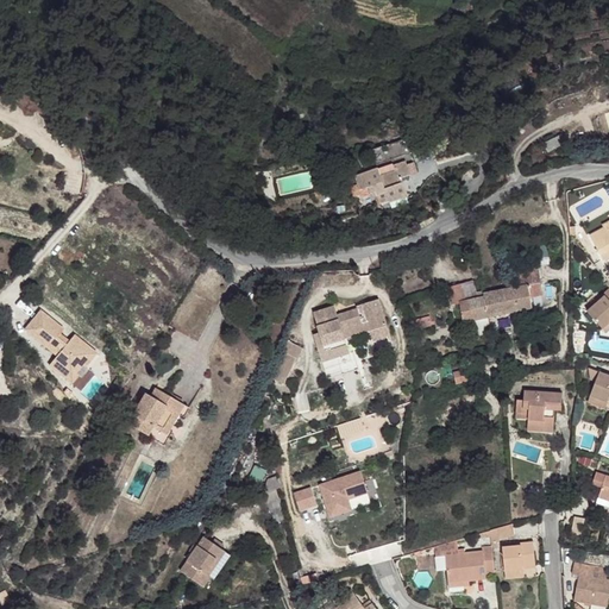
[(573,126),(576,114),(553,112),(552,124),(573,126)]
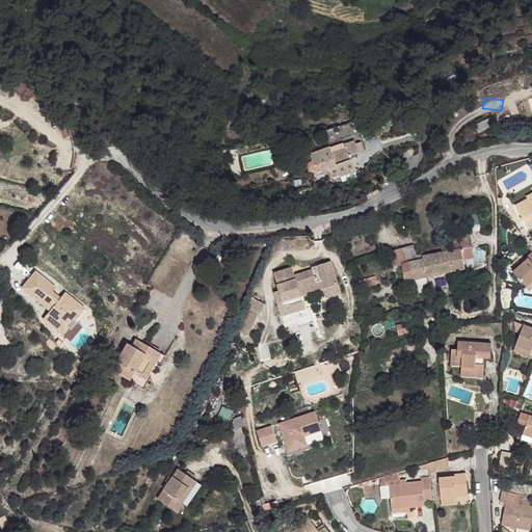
[(360,156),(351,126),(348,127),(351,138),(324,148),(325,152),(327,158),(339,155),(338,150),(351,145),(354,157),(360,156)]
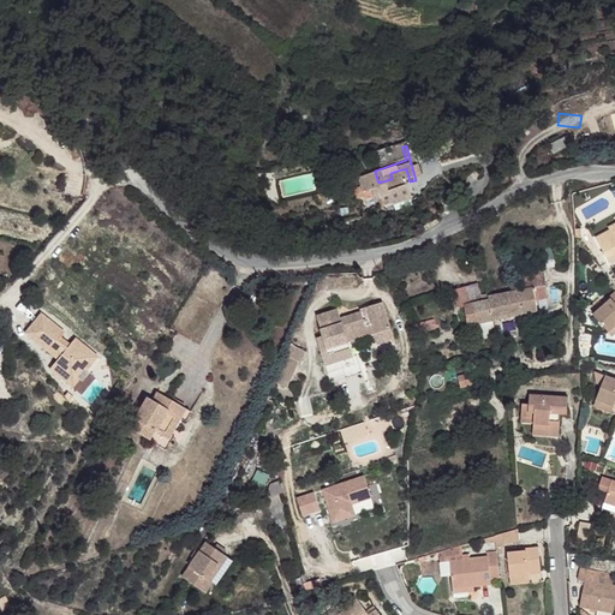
[(406,160),(402,147),(370,156),(375,171),(406,160)]
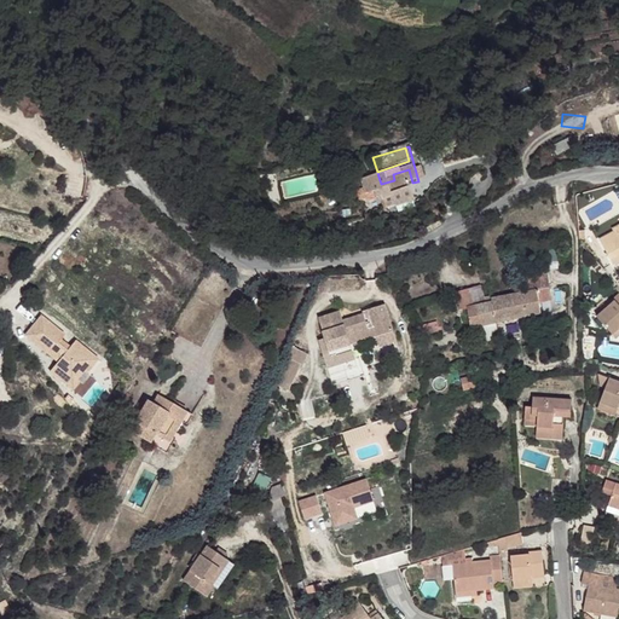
[(412,183),(409,169),(393,174),(394,180),(381,184),(379,177),(356,184),(357,191),(359,197),(369,195),(370,201),(376,200),(377,203),(404,194),(403,187),(412,185),(412,183)]
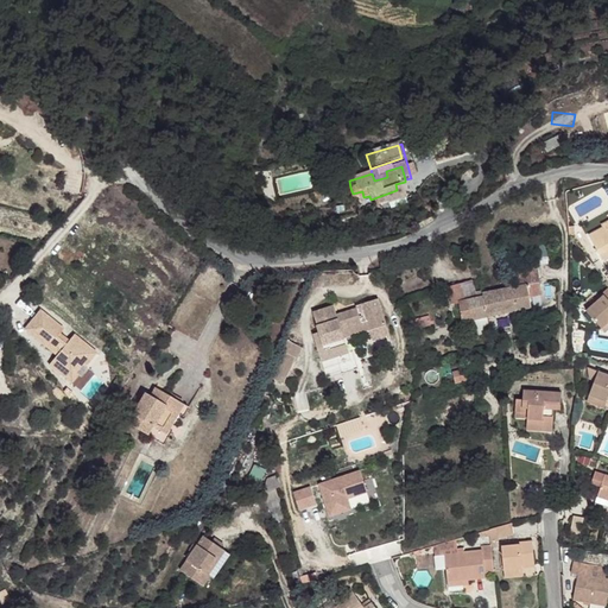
[(399,196),(397,190),(371,200),(372,206),(399,196)]
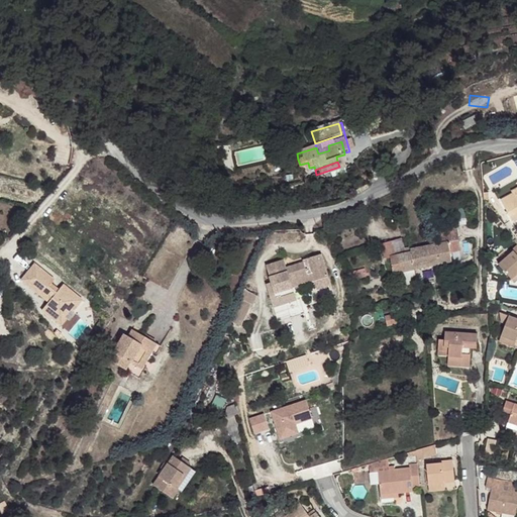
[(516,193),(513,196),(512,192),(498,198),(507,218),(514,216),(516,214),(516,193)]
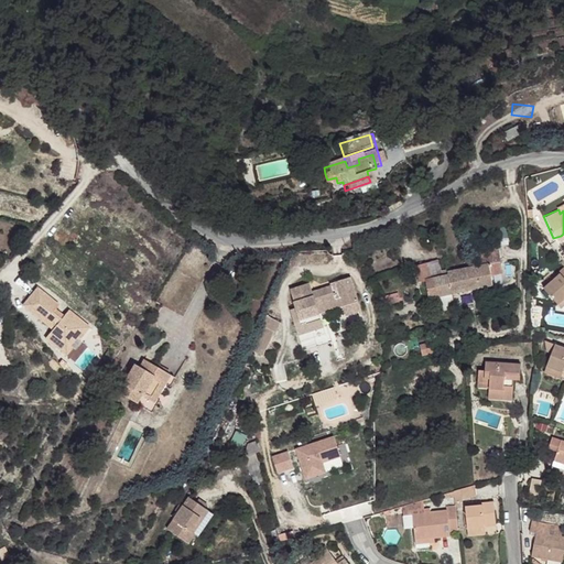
[(501,258),(500,249),(483,252),(484,262),(490,261),(501,258)]
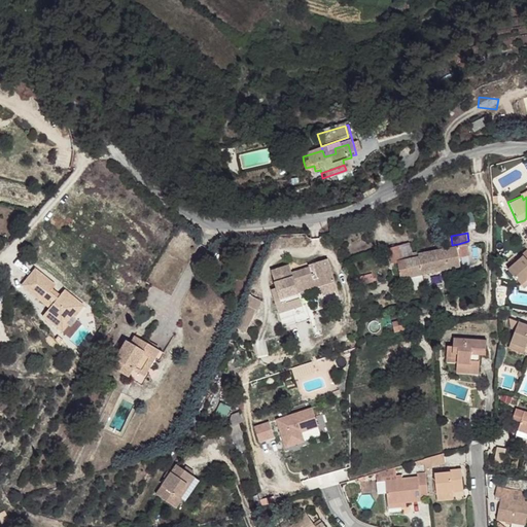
[(469,257),(468,241),(458,244),(459,258),(469,257)]
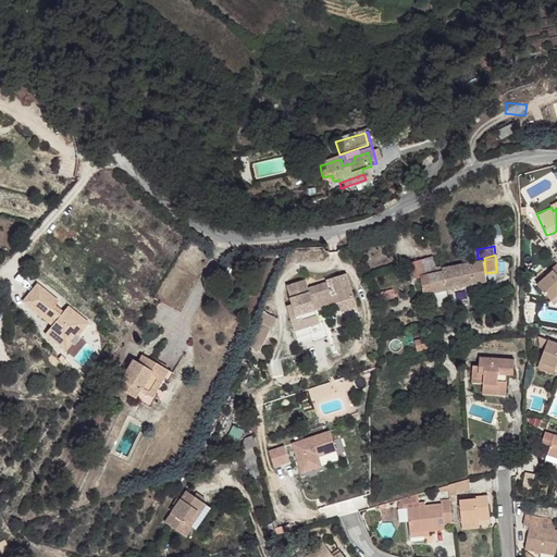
[(435,268),(432,258),(422,261),(425,275),(431,274),(431,272),(433,271),(435,270),(435,268)]
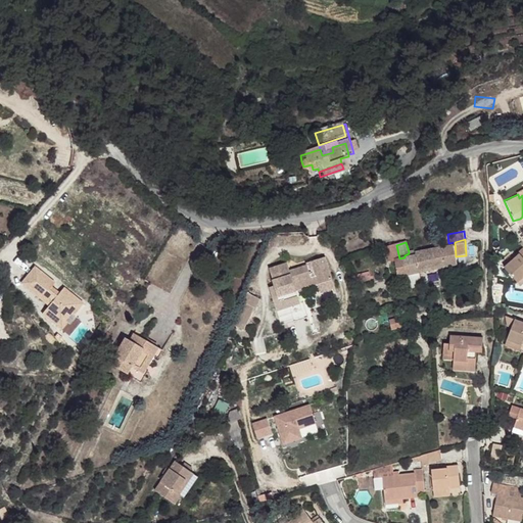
[(456,256),(455,242),(448,243),(448,247),(446,248),(441,249),(445,268),(457,265),(456,256)]
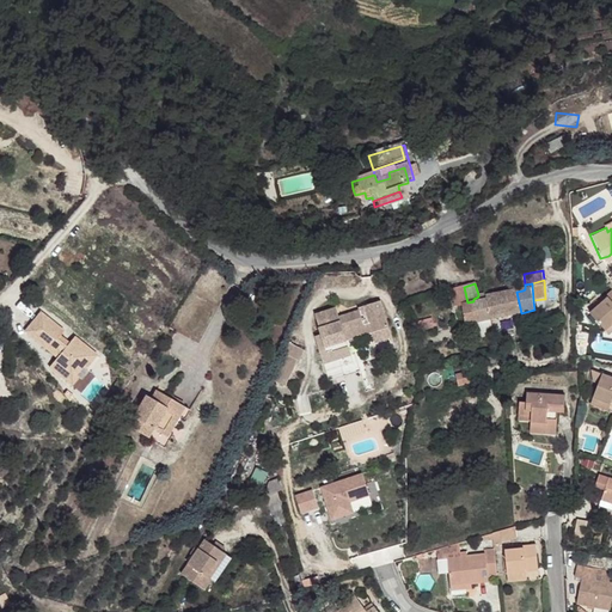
[(494,319),(488,298),(479,300),(478,297),(476,298),(473,299),(473,301),(467,303),(464,287),(451,291),(457,313),(465,313),(469,324),(494,319)]
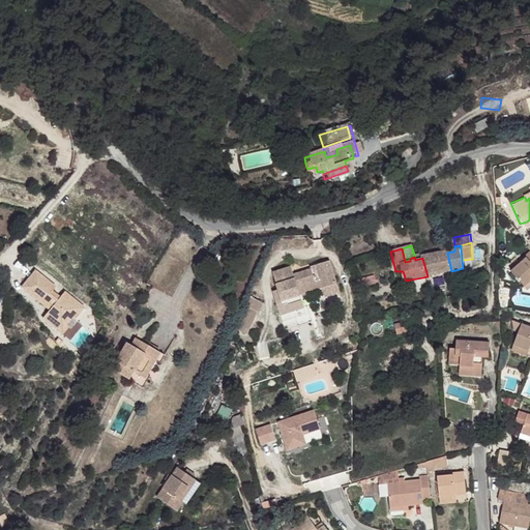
[(451,271),(447,253),(422,258),(428,276),(451,271)]
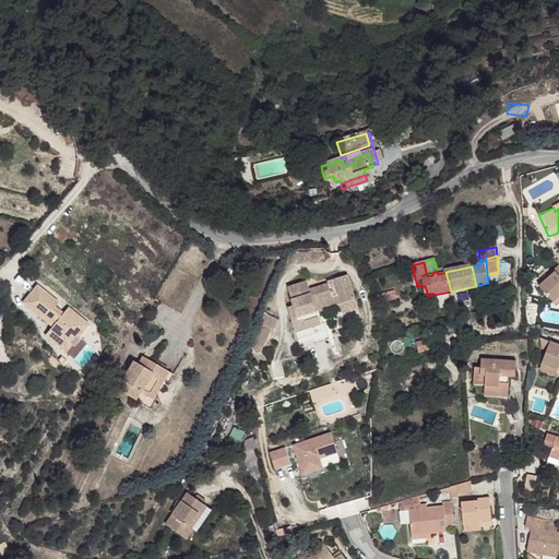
[(558,272),(538,289),(550,306),(558,298),(558,272)]
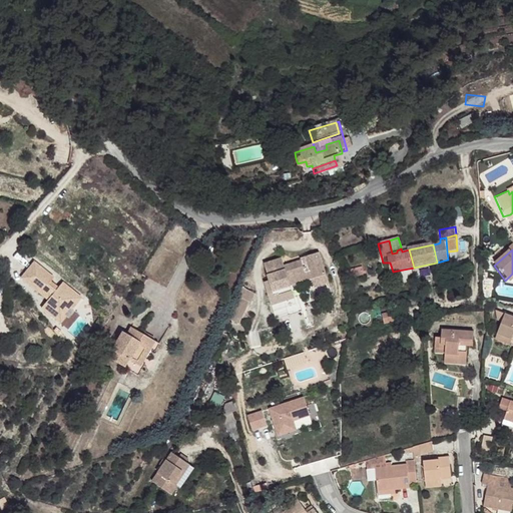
[(280,260),(265,266),(267,277),(272,292),(282,289),(290,287),(288,280),(307,275),(304,267),(308,266),(311,273),(314,280),(326,276),(319,252),(302,259),(303,262),(286,267),(283,268),(280,260)]
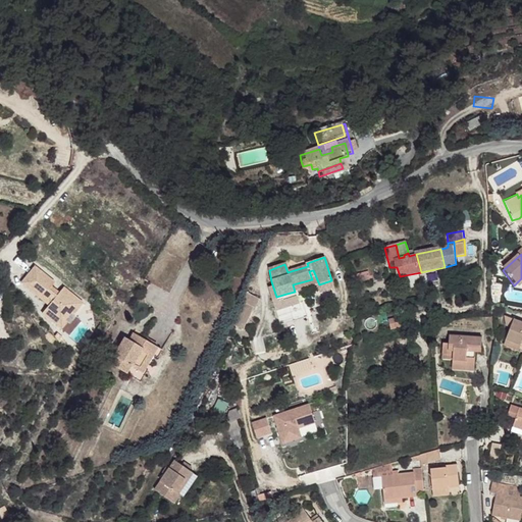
[(37,263),(34,267),(40,271),(44,267),(37,263)]
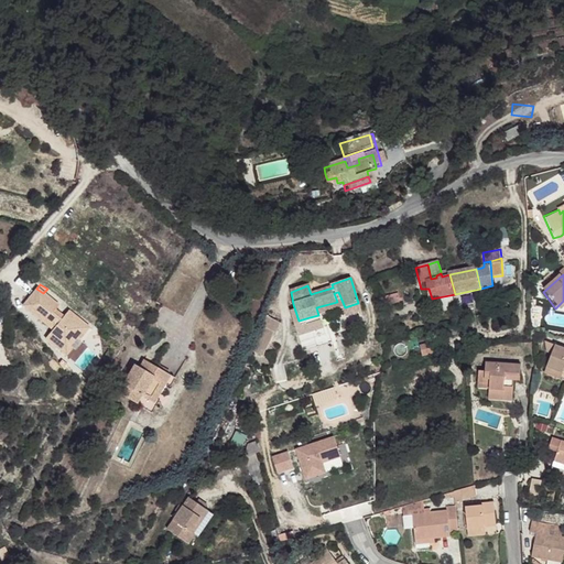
[(36,289),(26,302),(56,325),(50,334),(71,350),(77,343),(74,340),(72,339),(78,332),(79,334),(90,321),(80,313),(78,315),(69,308),(64,315),(55,308),(58,305),(62,301),(47,289),(43,293),(36,289)]
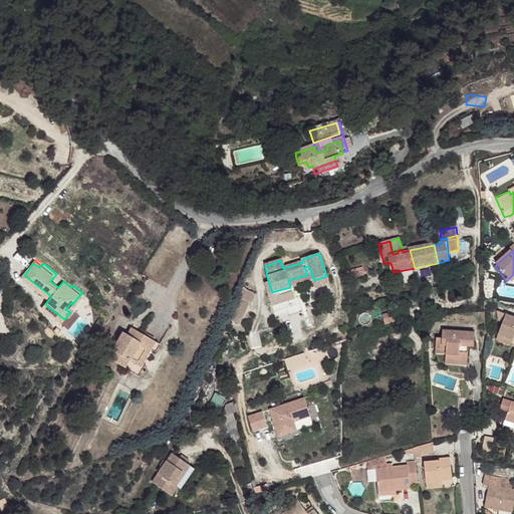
[(363,278),(360,270),(354,273),(357,280),(363,278)]
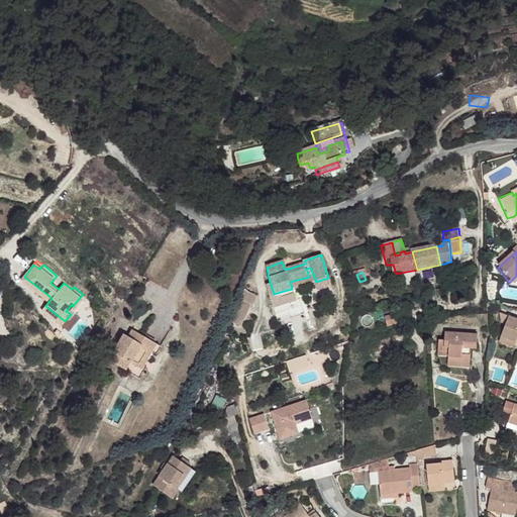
[(309,277),(290,282),(292,289),(316,282),(313,275),(309,277)]
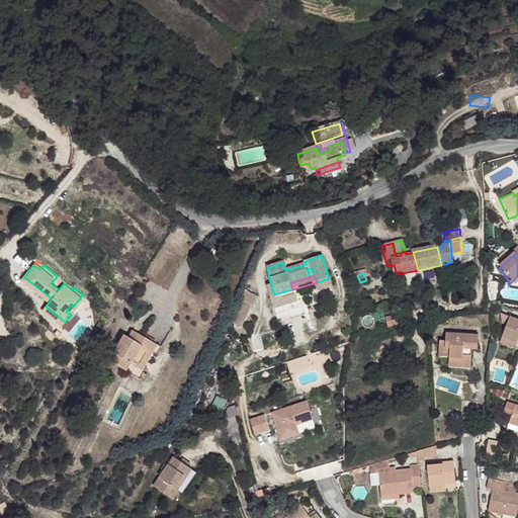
[(61,286),(54,280),(51,283),(59,289),(61,286)]
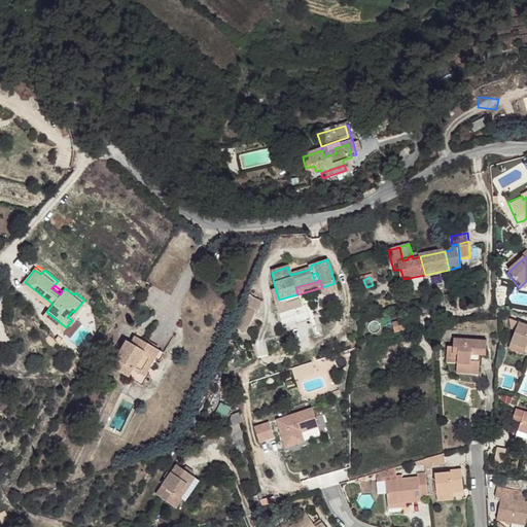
[(67,285),(65,288),(73,294),(75,292),(67,285)]
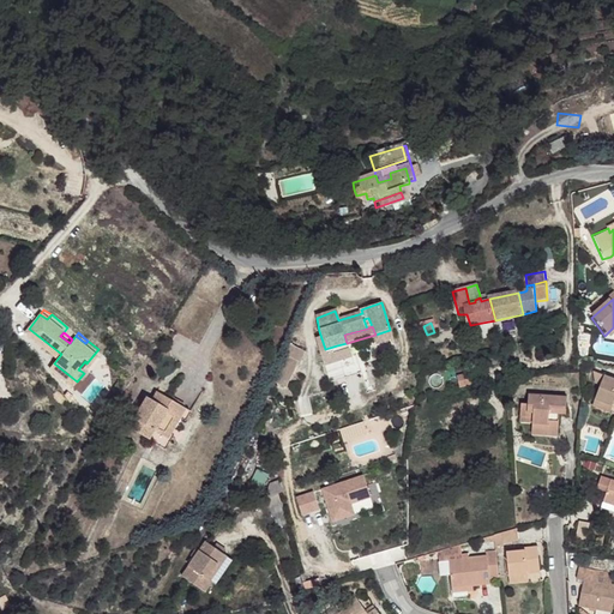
[(295,392),(300,380),(292,377),(305,350),(288,343),(271,380),(295,392)]
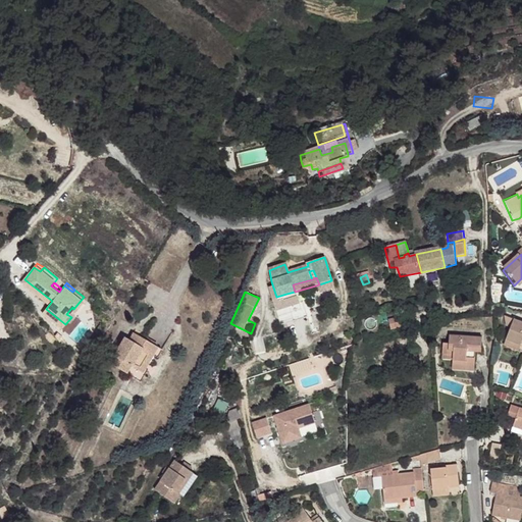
[(286,294),(276,297),(280,308),(291,306),(286,294)]
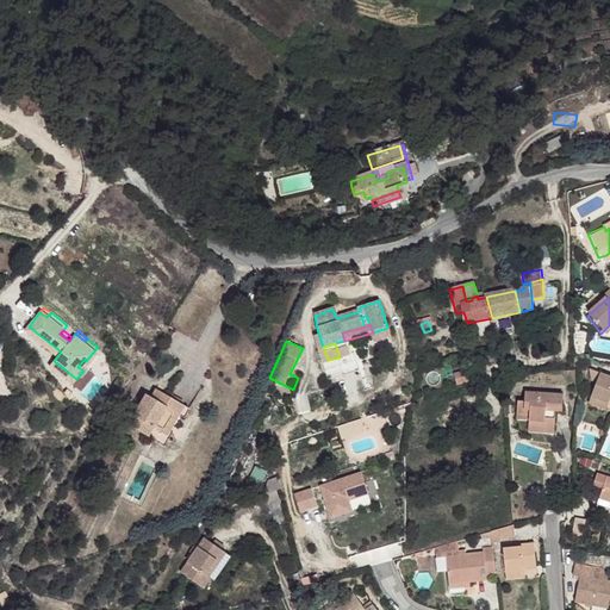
[(100,348),(98,347),(86,361),(89,362),(100,348)]
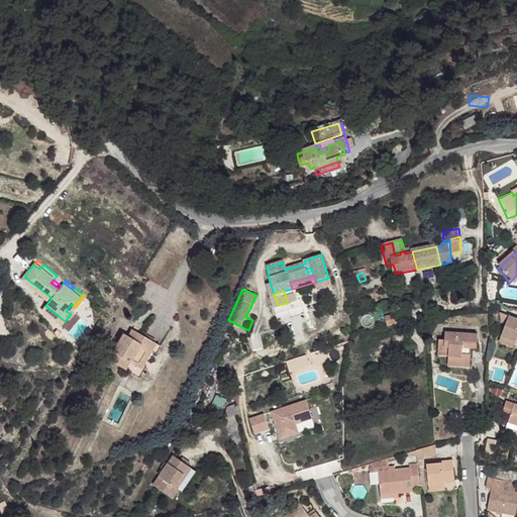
[(420,302),(419,298),(408,301),(409,306),(420,302)]
